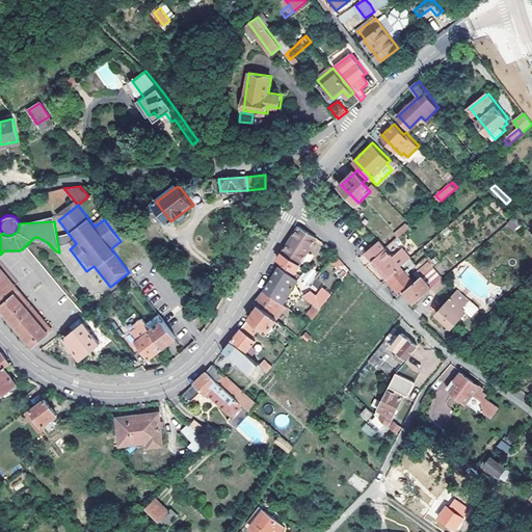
[(399,237),(409,229),(405,223),(395,232),(399,237)]
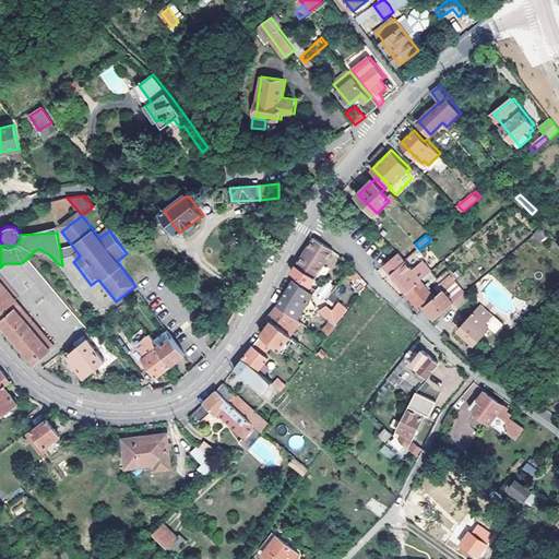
[(308,272),(316,277),(332,250),(316,238),(308,249),(301,261),(310,268),(308,272)]
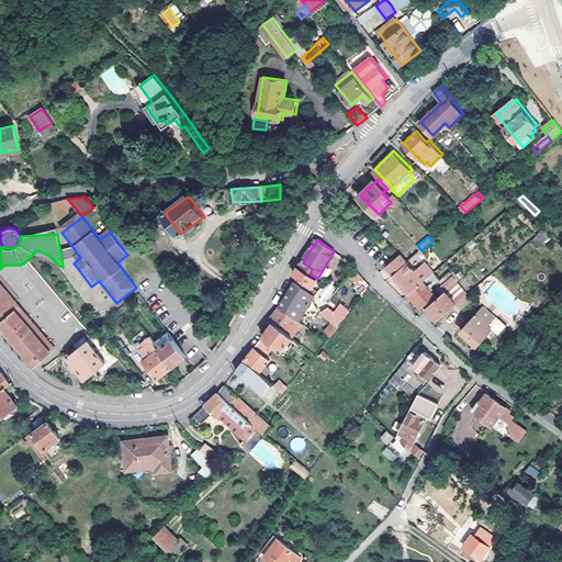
[(60,254),(63,266),(75,265),(74,263),(80,257),(76,251),(60,254)]
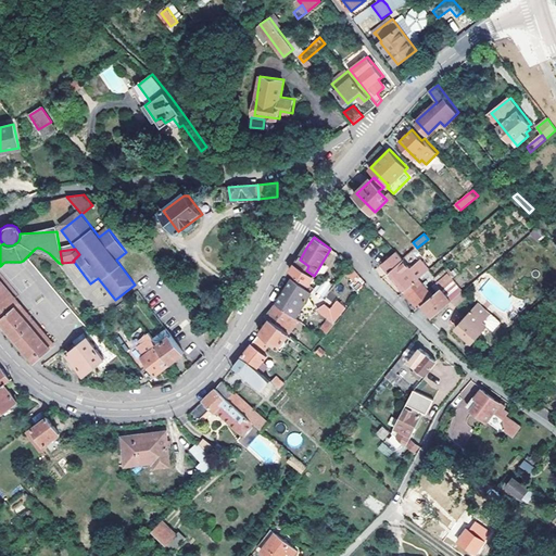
[(397,250),(386,261),(392,269),(404,258),(397,250)]
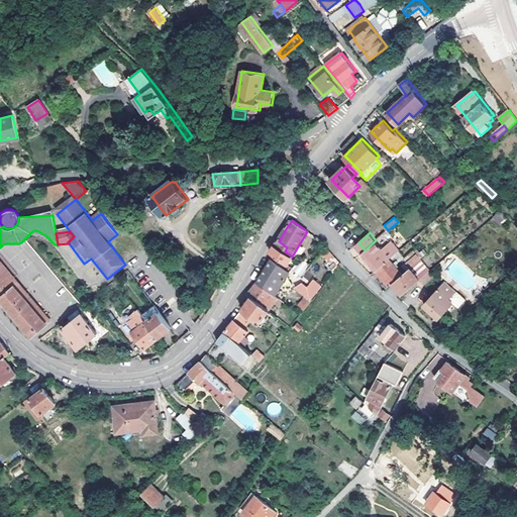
[(377,270),(390,257),(388,254),(390,253),(387,250),(388,249),(382,241),(379,243),(376,240),(365,250),(363,252),(377,270)]
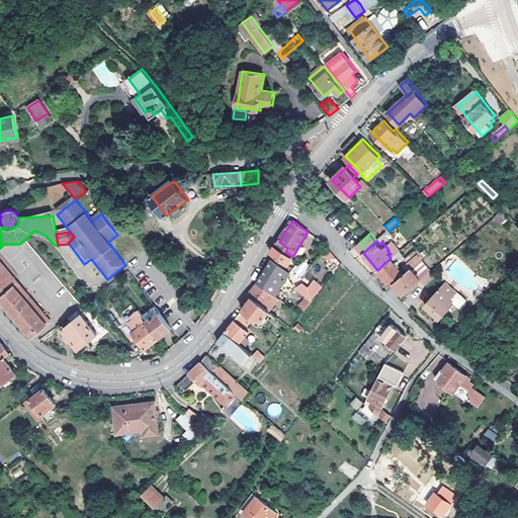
[(287,248),(279,242),(272,253),(275,255),(287,265),(292,257),(285,252),(287,248)]
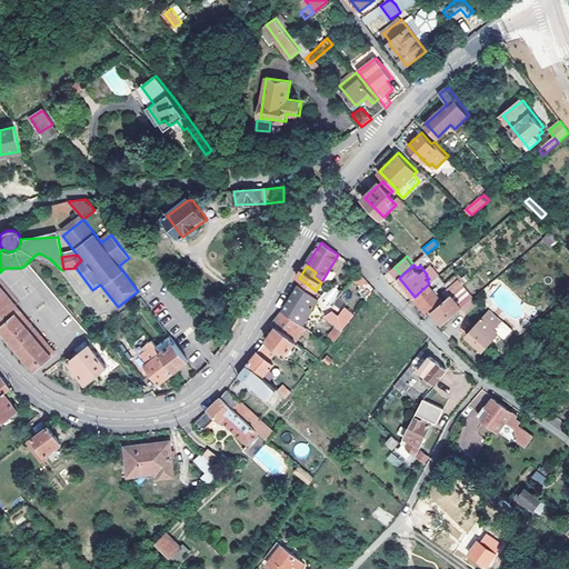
[(395,267),(391,269),(399,278),(401,276),(395,267)]
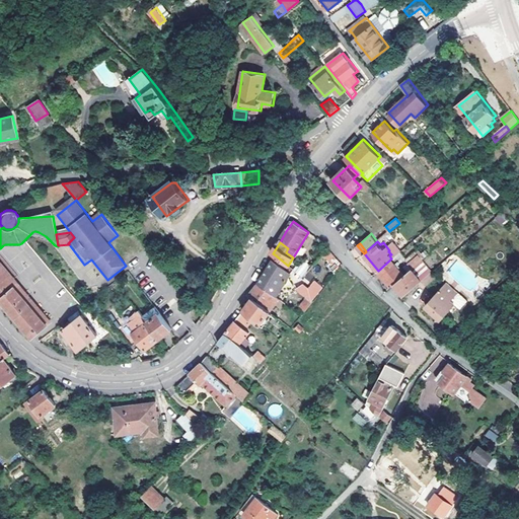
[(328,248),(324,253),(331,261),(336,256),(328,248)]
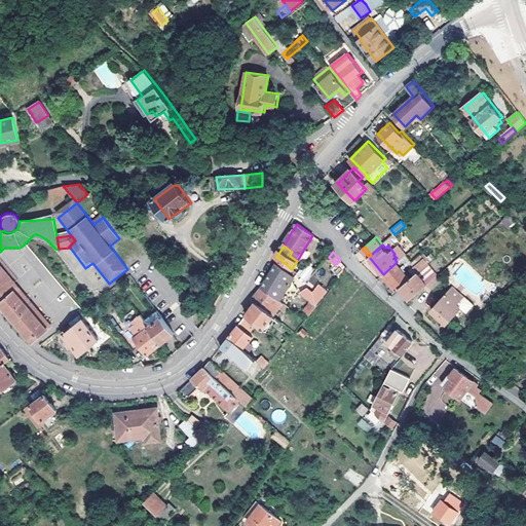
[(401,286),(427,263),(428,262),(423,256),(405,272),(397,262),(383,274),(397,290),(401,286)]
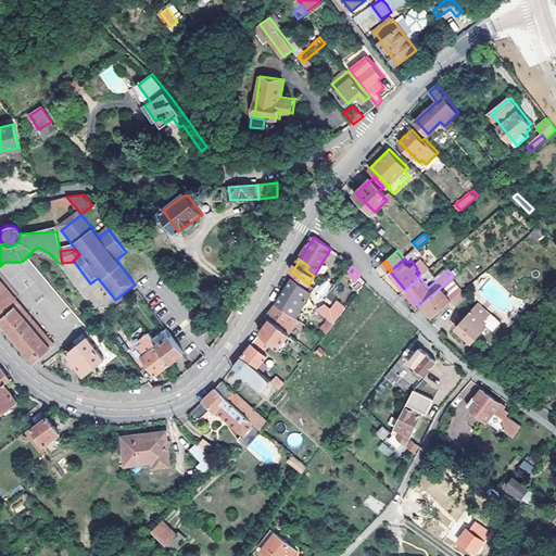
[(355,279),(348,272),(331,289),(330,290),(339,298),(355,279)]
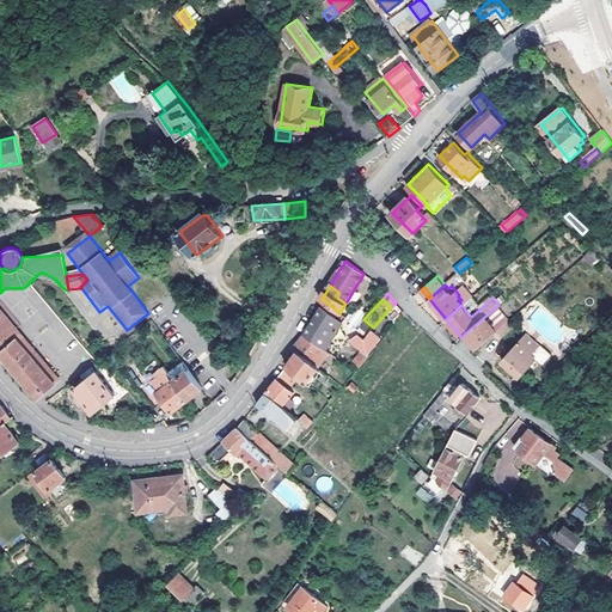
[(0,348),(40,396),(42,395),(61,379),(0,306),(0,348)]
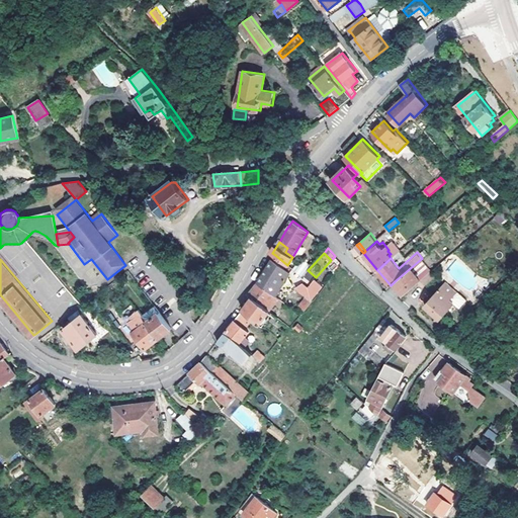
[(420,279),(431,270),(421,259),(395,281),(405,293),(420,279)]
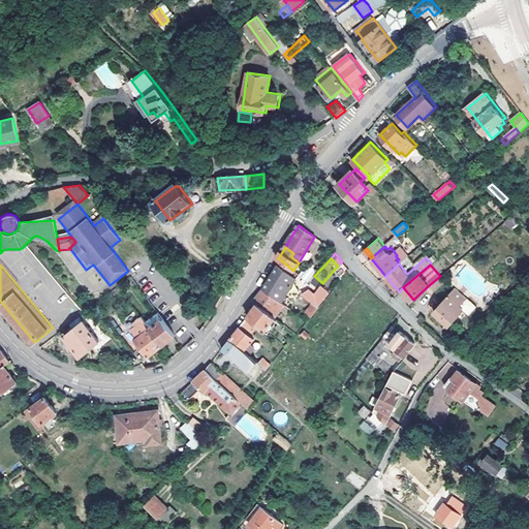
[(265,288),(281,302),(296,280),(278,266),(274,273),(266,287),(265,288)]
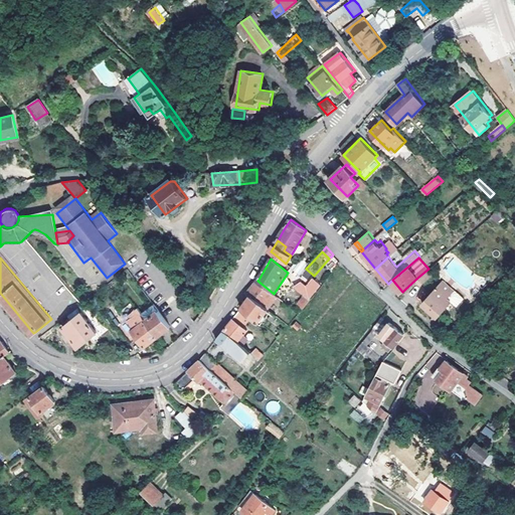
[(306,269),(307,268),(300,262),(294,270),(297,272),(301,275),(306,269)]
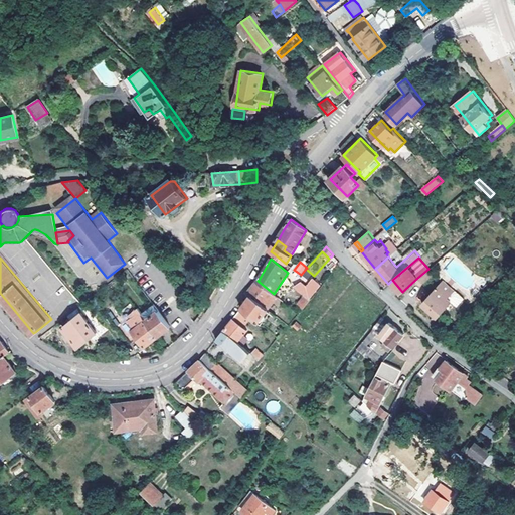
[(428,269),(417,278),(422,284),(434,275),(428,269)]
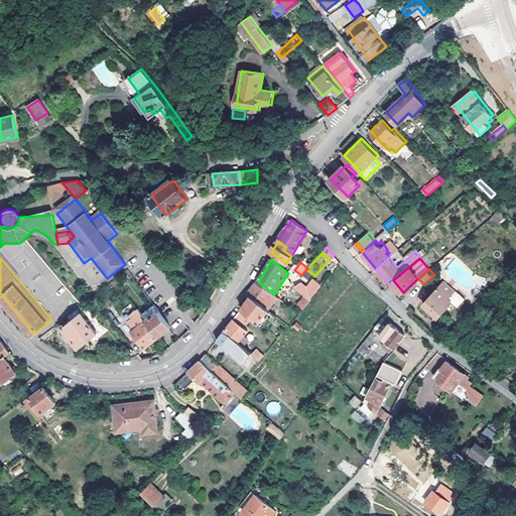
[(309,298),(310,299),(320,285),(313,280),(307,287),(301,283),(293,289),(288,295),(303,306),(309,298)]
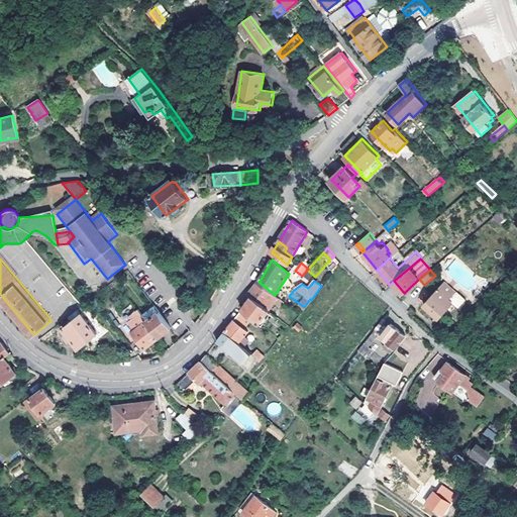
[(455,303),(449,298),(456,291),(445,281),(424,303),(441,318),(455,303)]
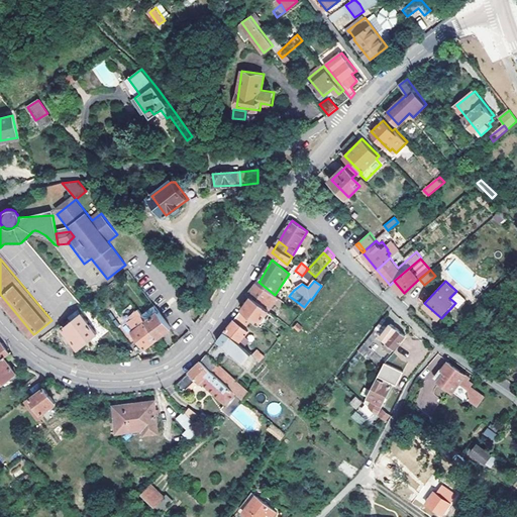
[(252,297),(270,310),(279,298),(275,295),(259,282),(254,287),(248,294),(252,297)]
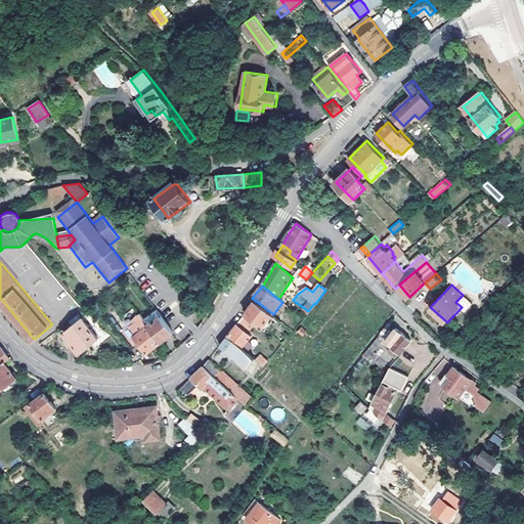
[(246,313),(257,322),(263,328),(273,314),(256,301),(251,307),(246,313)]
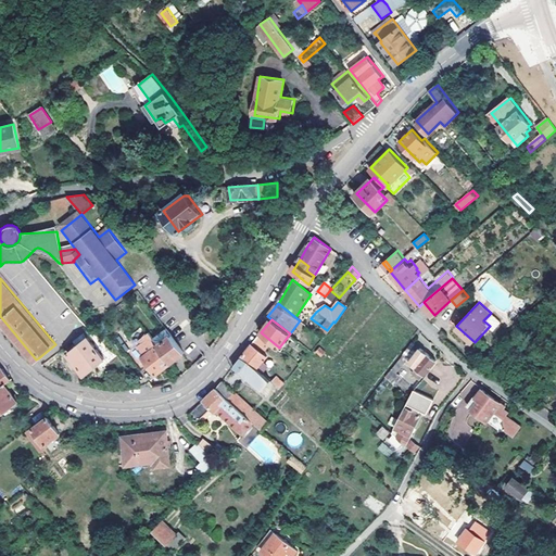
[(74,341),(77,345),(88,337),(89,338),(100,328),(97,323),(74,341)]
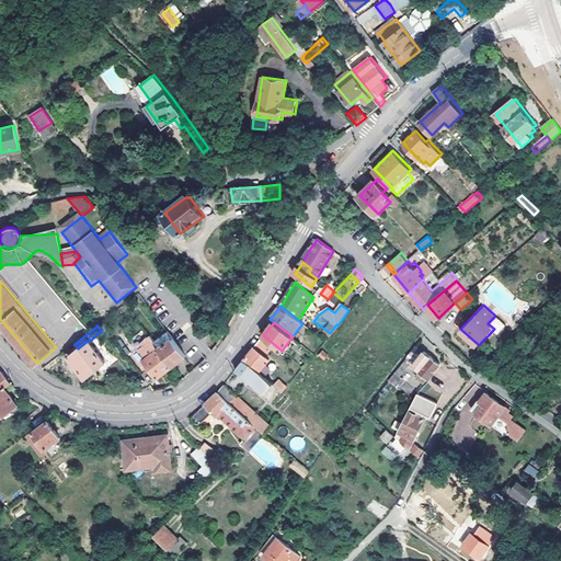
[(167,329),(153,339),(160,347),(173,338),(167,329)]
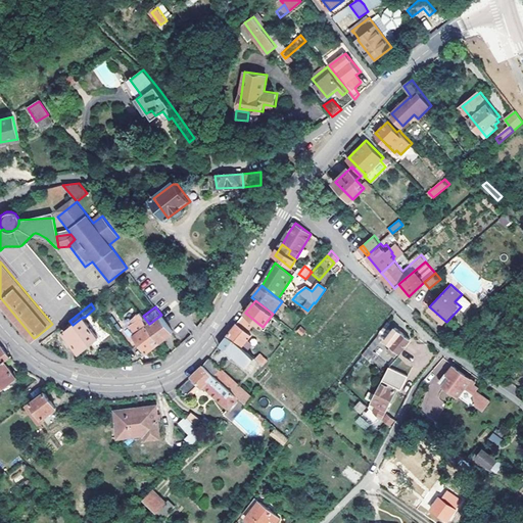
[(121,330),(129,324),(120,313),(111,319),(121,330)]
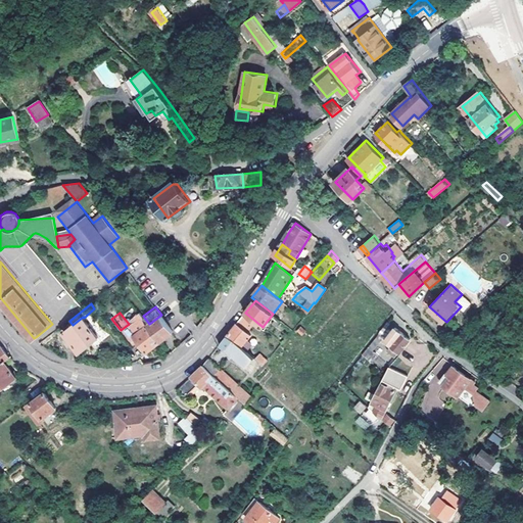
[(229,334),(242,347),(251,335),(248,332),(256,322),(245,313),(237,324),(229,334)]
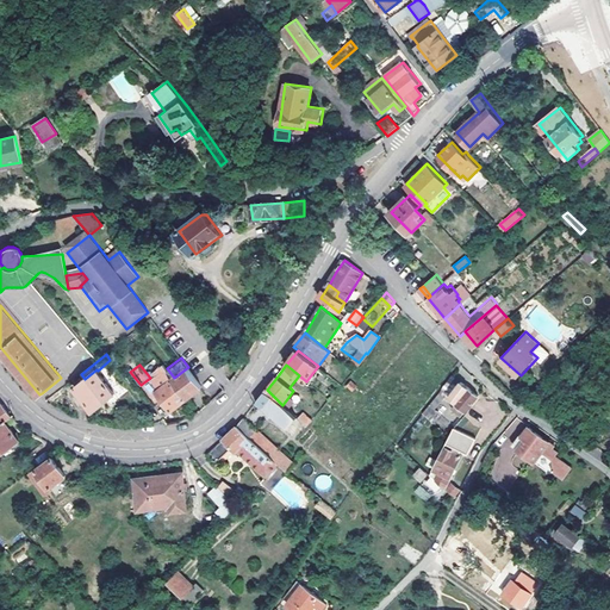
[(174,378),(167,368),(167,367),(155,377),(162,386),(156,391),(170,410),(188,397),(174,378)]
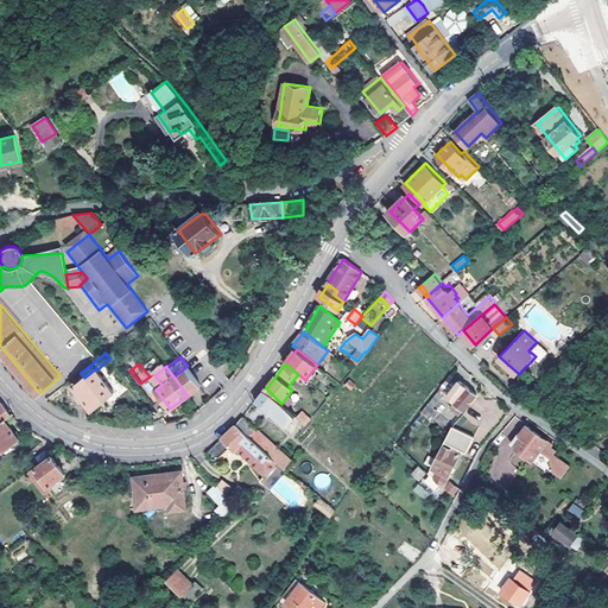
[(188,366),(173,377),(188,396),(202,385),(188,366)]
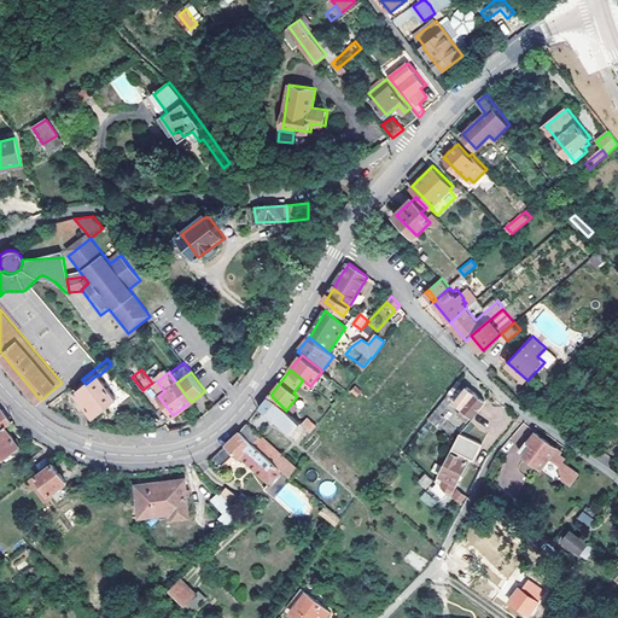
[(98,374),(86,384),(76,392),(95,417),(117,398),(99,375),(98,374)]
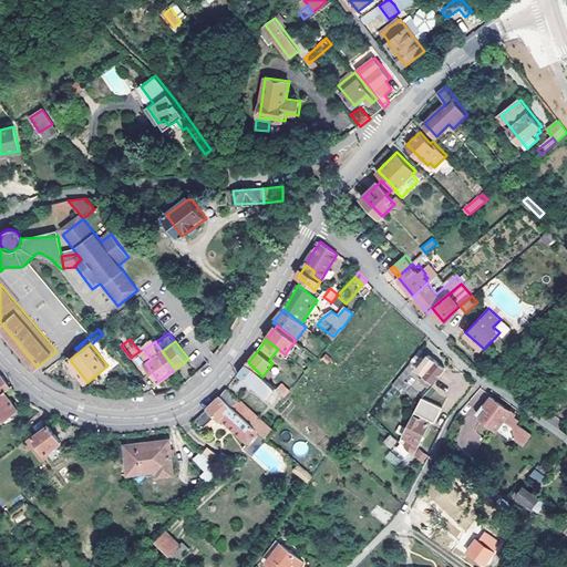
[(421,381),(429,387),(444,368),(421,350),(411,362),(419,369),(418,370),(424,374),(421,381)]
